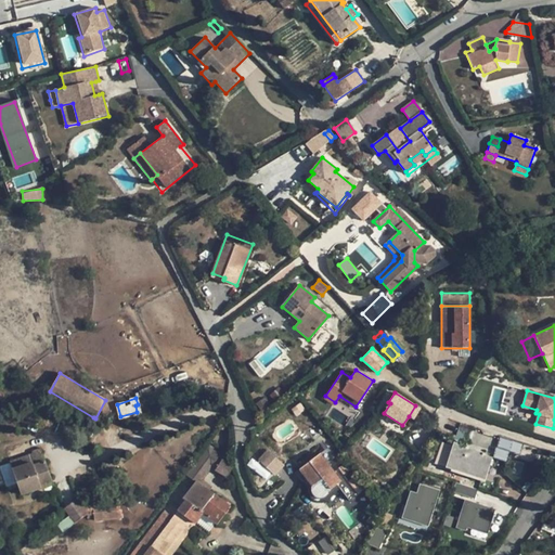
[(305,408),(299,402),(294,407),(299,412),(305,408)]
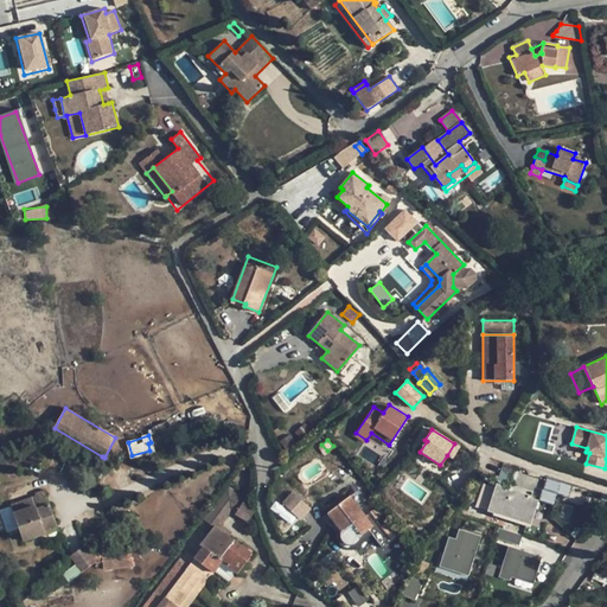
[(459,447),(454,443),(447,455),(452,459),(459,447)]
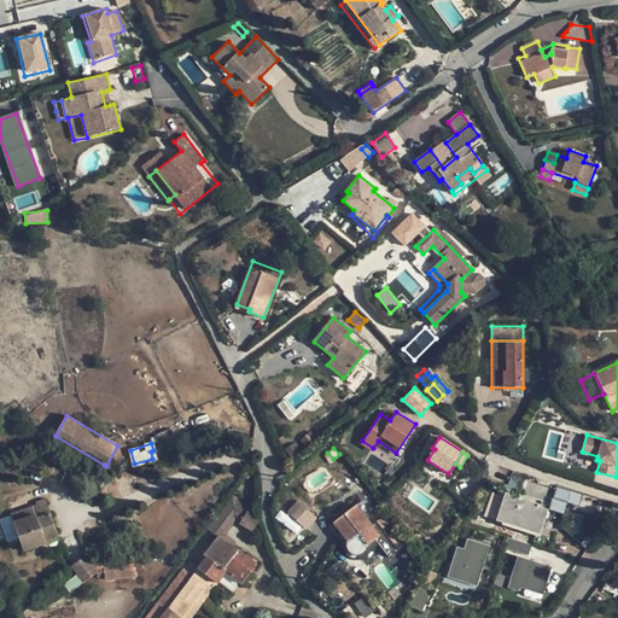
[(523,488),(525,479),(509,474),(507,483),(523,488)]
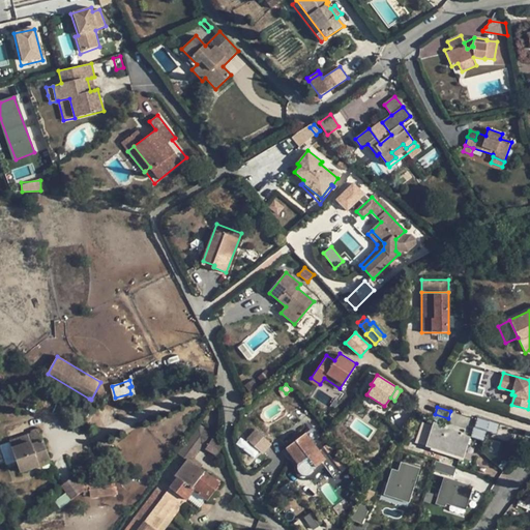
[(497,433),(499,423),(476,418),(472,438),(483,440),(486,431),(497,433)]
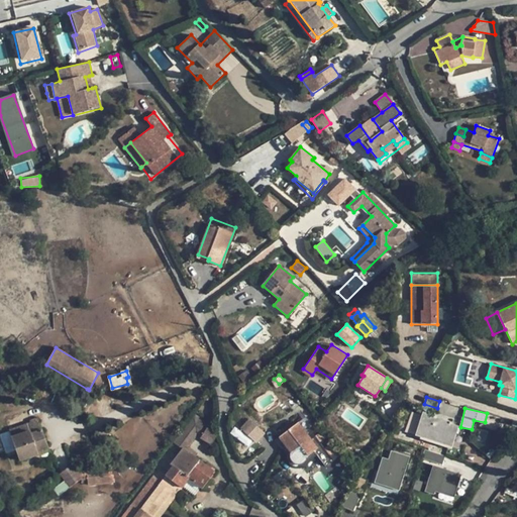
[(414,435),(421,414),(411,412),(404,432),(414,435)]
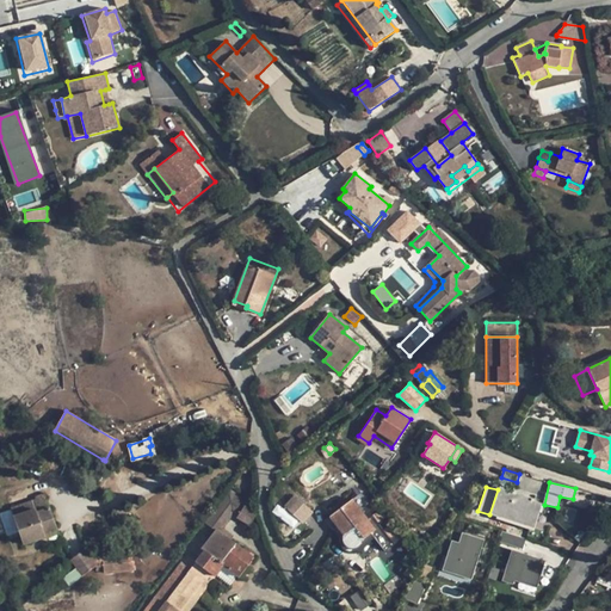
[(498,489),(489,514),(505,519),(506,517),(531,525),(536,512),(538,513),(542,504),(524,498),(525,495),(499,487),(498,489)]
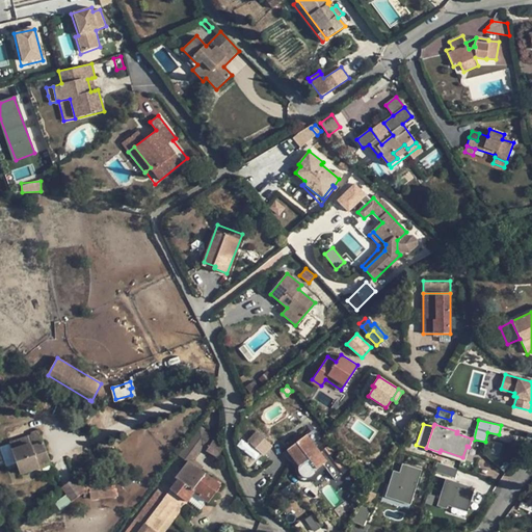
[(189,460),(202,470),(204,467),(194,460),(203,449),(206,451),(214,439),(198,427),(180,453),(189,460)]
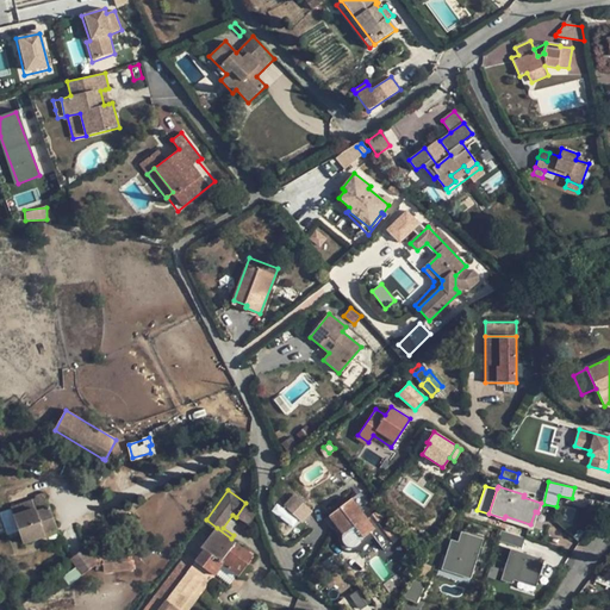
[(358,543),(359,541),(374,528),(360,510),(368,503),(360,492),(330,515),(344,534),(343,536),(343,540),(344,542),(347,545),(349,546),(352,546),(354,546),(356,545),(358,543)]
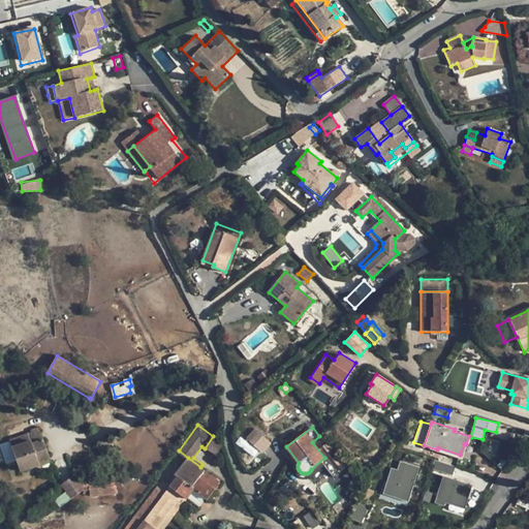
[(39,430),(10,440),(21,471),(39,465),(38,462),(49,458),(39,430)]
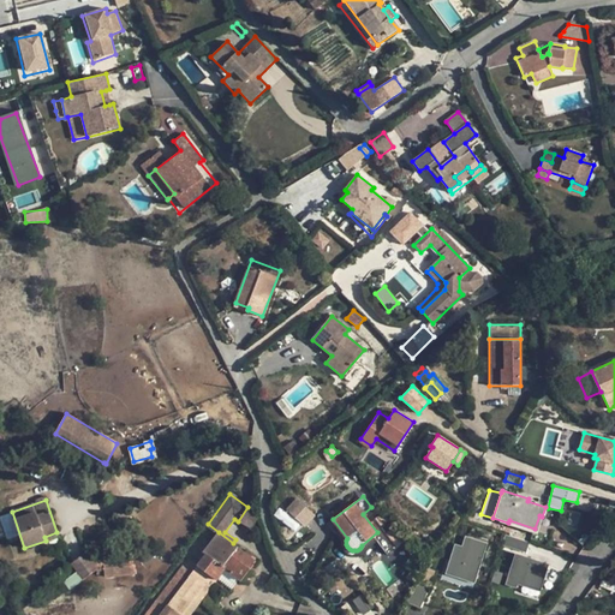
[(287,511),(304,527),(315,517),(298,500),(287,511)]
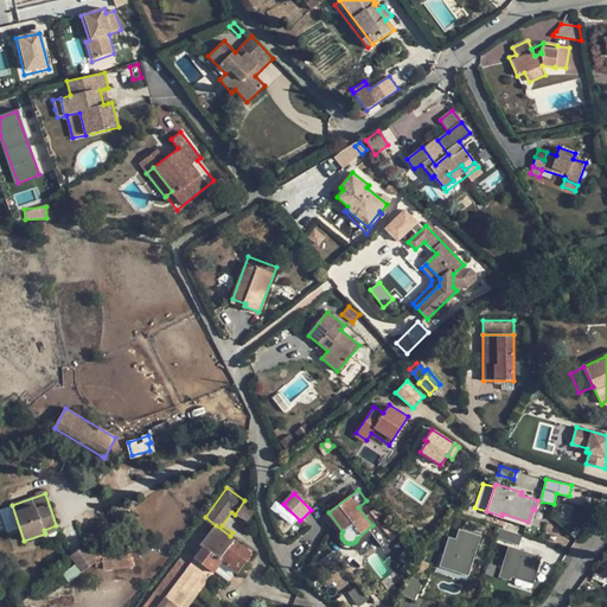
[(256,509),(244,500),(235,515),(248,522),(256,509)]
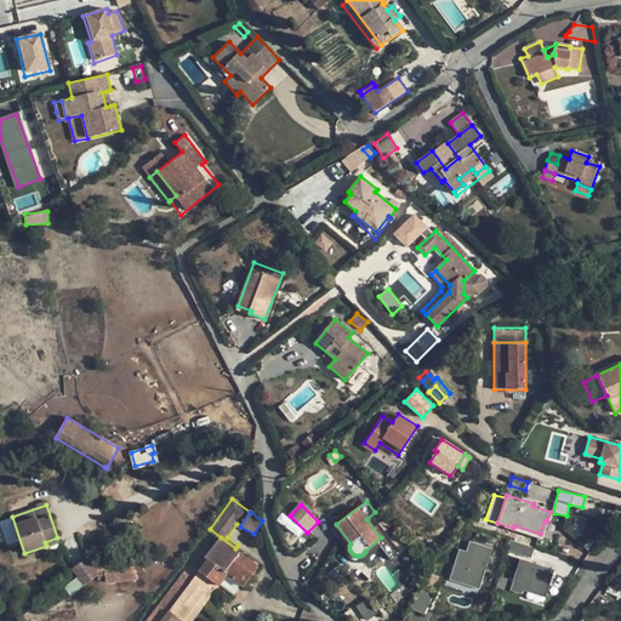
[(9,529),(3,531),(6,540),(17,536),(11,519),(6,522),(9,529)]
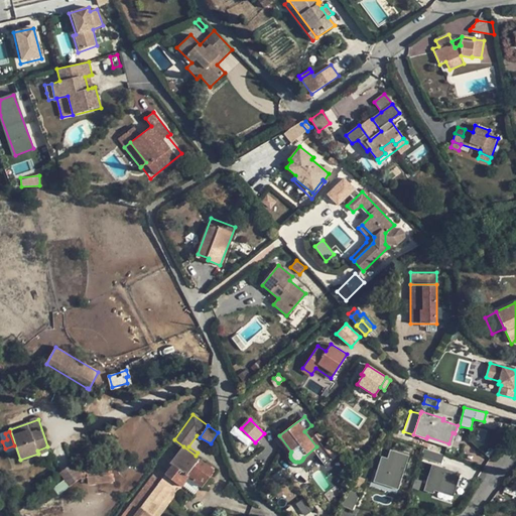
[(427,436),(426,438),(450,446),(448,443),(427,436)]
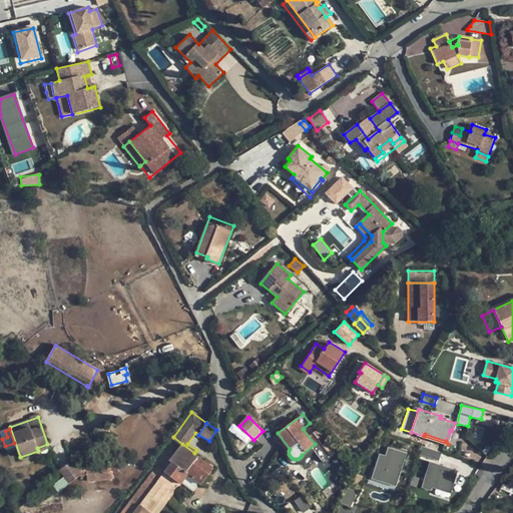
[(171,463),(164,472),(180,484),(187,475),(200,484),(207,475),(213,467),(194,453),(182,444),(168,461),(171,463)]
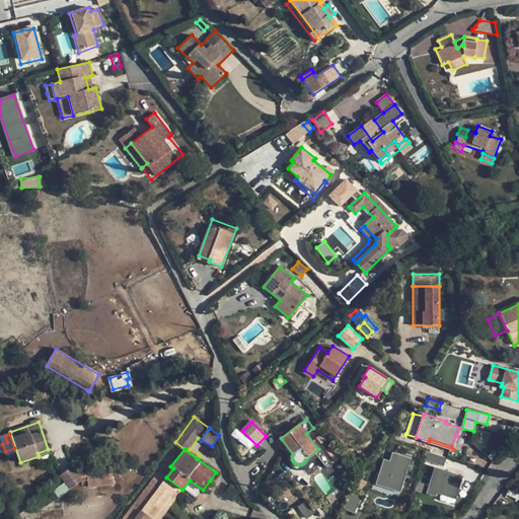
[(425,460),(444,466),(447,458),(427,452),(425,460)]
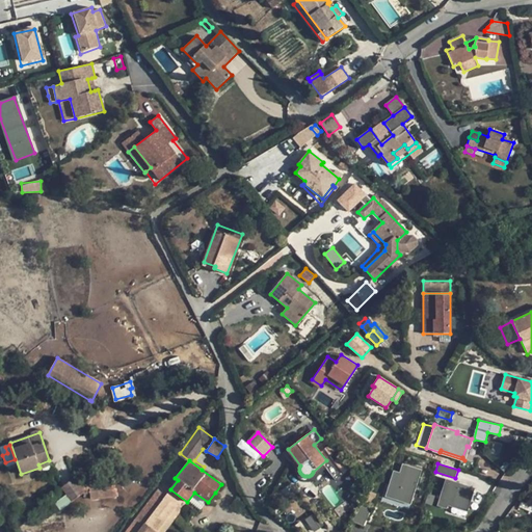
[(346,474),(339,464),(331,470),(339,479),(346,474)]
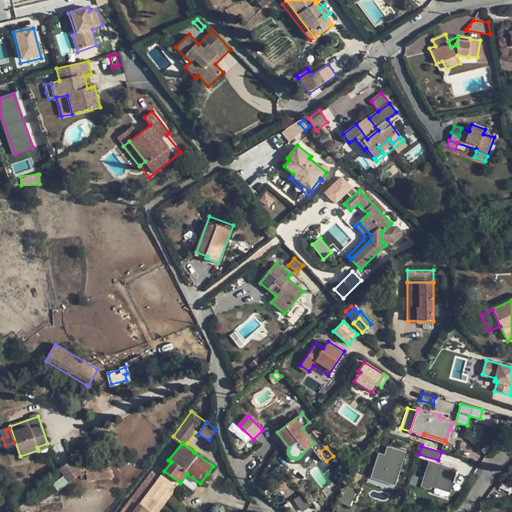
[(371,480),(395,487),(405,454),(387,448),(385,456),(378,454),(371,480)]
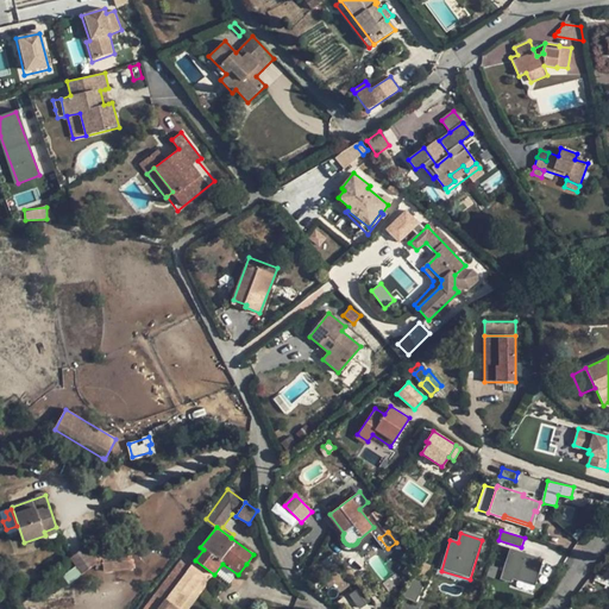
[(133,569),(131,551),(89,556),(85,548),(71,558),(76,566),(64,576),(70,583),(95,564),(102,565),(104,571),(133,569)]
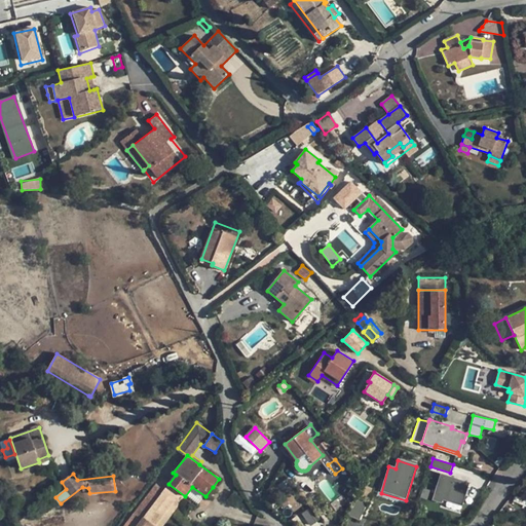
[(461,508),(470,484),(441,474),(433,501),(441,504),(442,500),(461,508)]
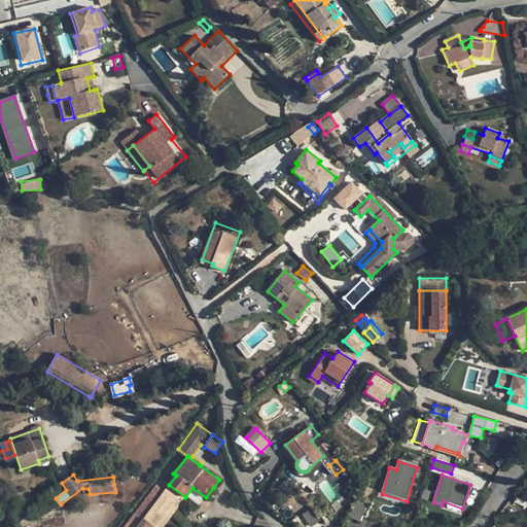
[(169,485),(161,480),(125,526),(155,526),(172,506),(176,510),(185,497),(169,485)]
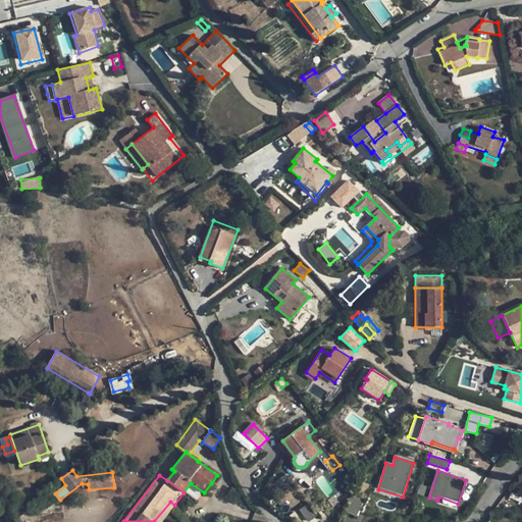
[(204,492),(191,483),(184,492),(196,503),(204,492)]
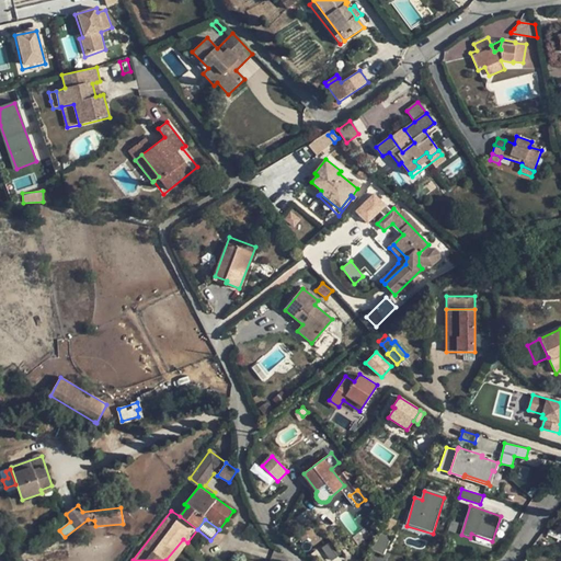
[(227,519),(219,529),(226,535),(233,524),(227,519)]
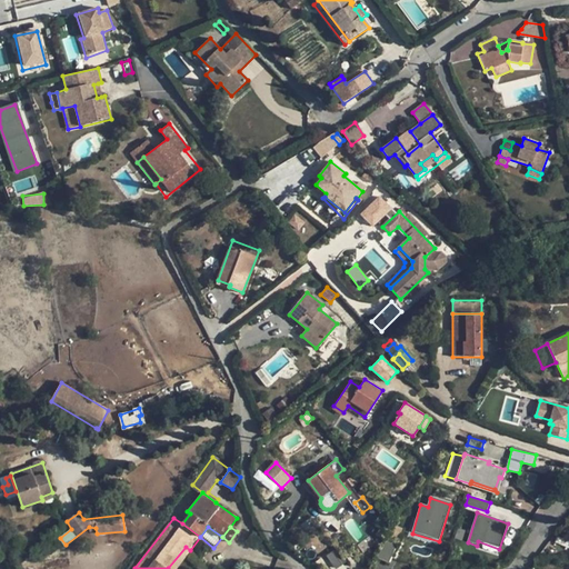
[(378,558),(388,562),(396,546),(386,541),(378,558)]
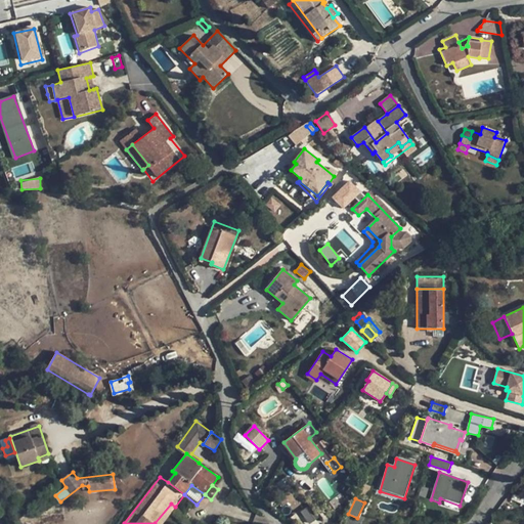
[(162,523),(175,507),(171,504),(155,523),(162,523)]
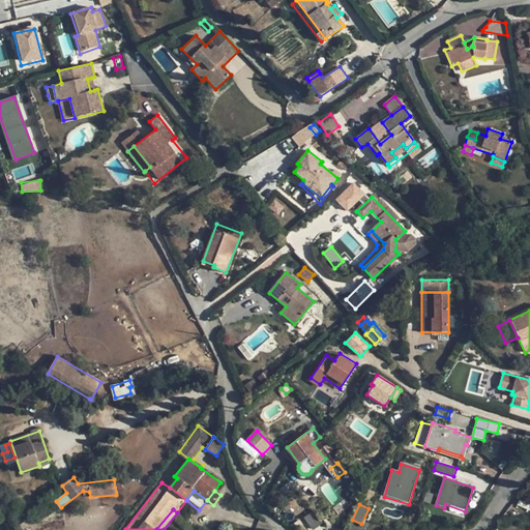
[(311,513),(304,518),(312,529),(318,525),(311,513)]
